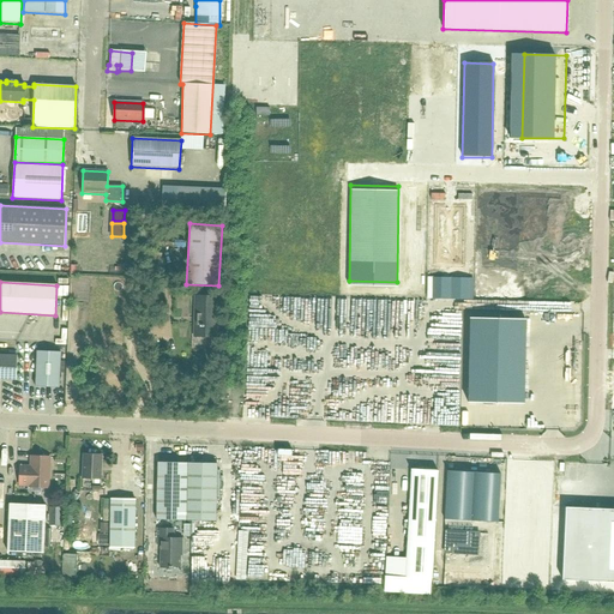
[(216,299),(193,298),(192,338),(215,339),(216,299)]
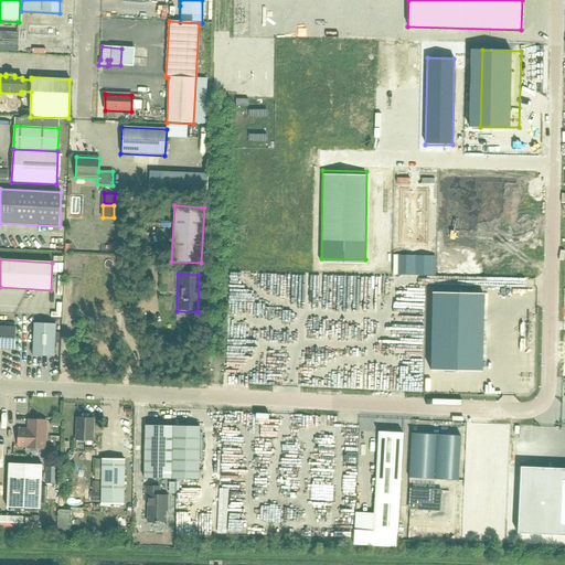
[(433,291),(432,369),(482,370),(484,292),(433,291)]
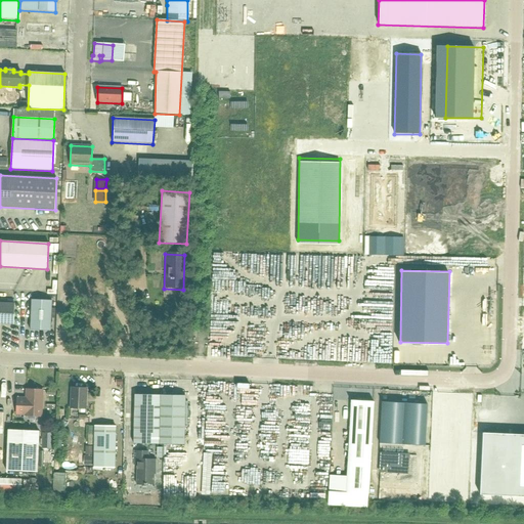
[(51,300),(31,300),(30,330),(50,331),(51,300)]
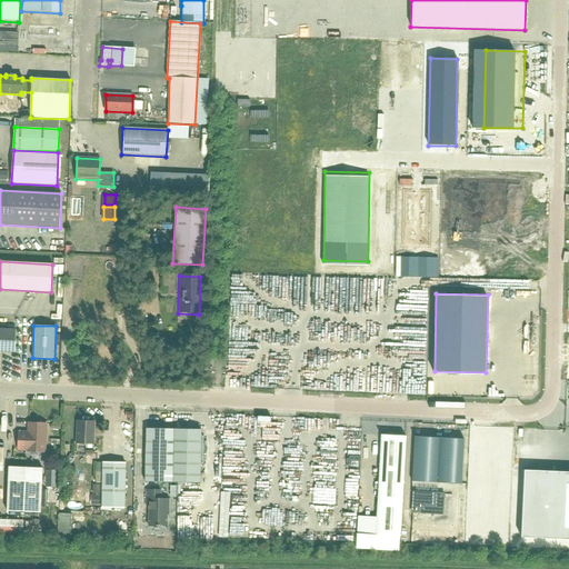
[(16,329),(0,328),(0,351),(15,352),(16,329)]
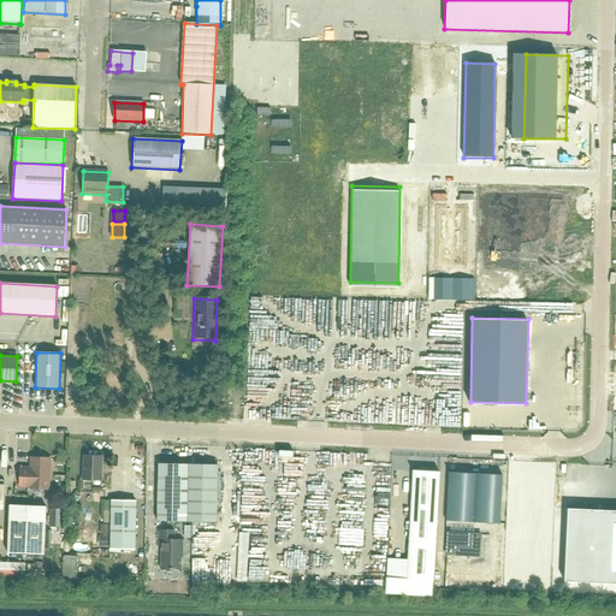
[(278,445),(277,455),(286,456),(285,460),(301,462),(302,455),(292,454),(292,448),(278,445)]
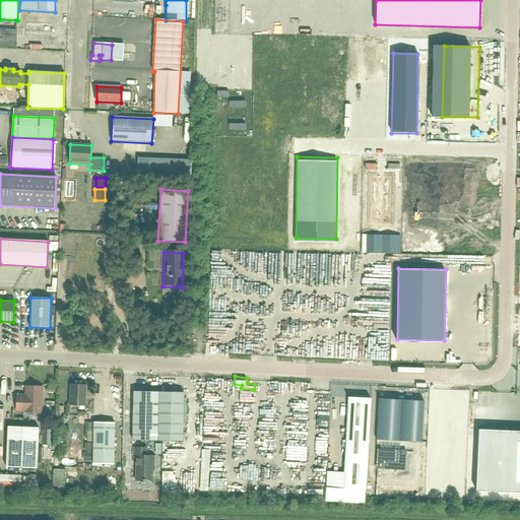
[(85,385),(70,385),(69,405),(84,406),(85,385)]
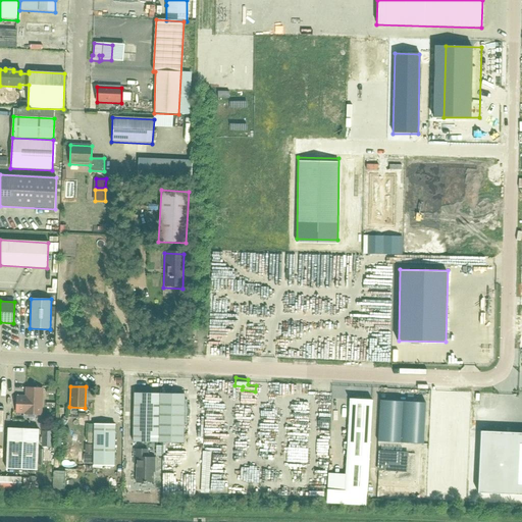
[(25,387),(25,396),(16,396),(15,413),(24,413),(24,414),(41,415),(42,388),(25,387)]
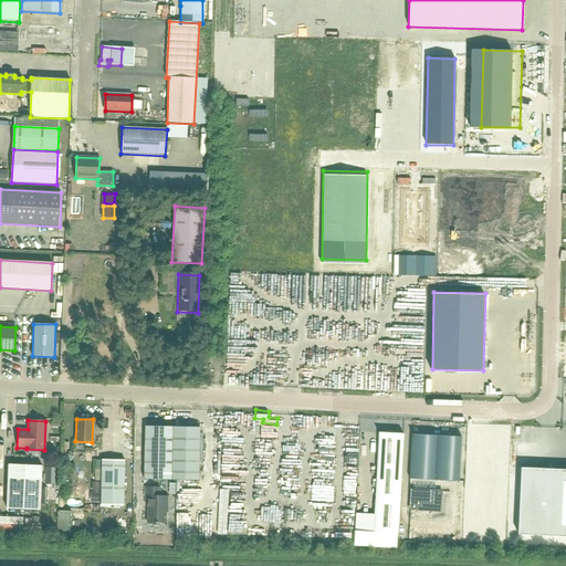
[(199,427),(145,426),(144,479),(198,481),(199,427)]
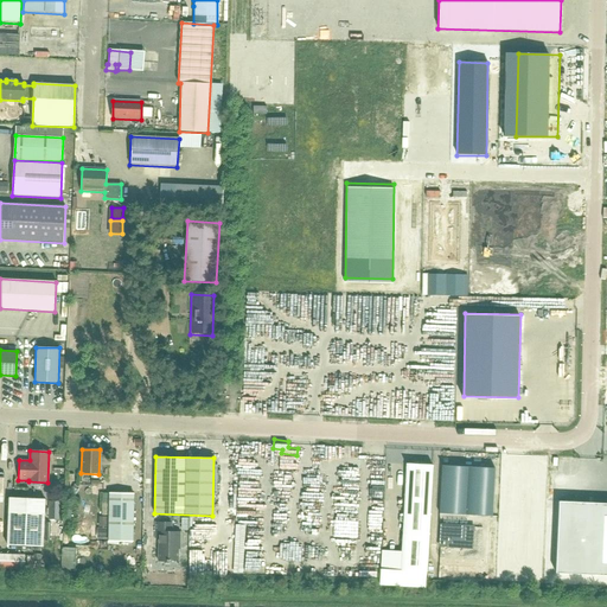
[(359,470),(357,459),(338,465),(342,474),(359,470)]
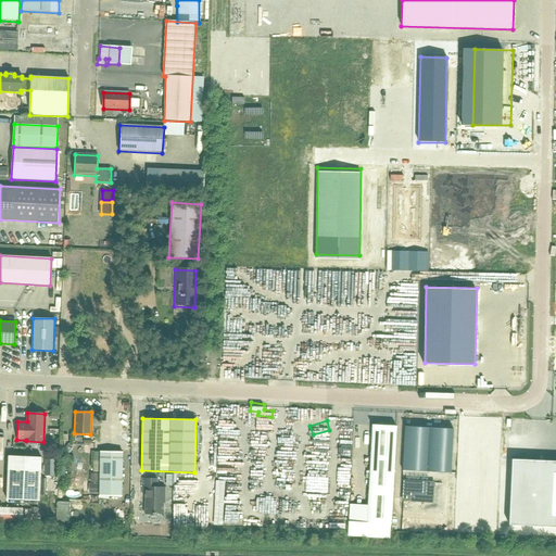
[(373,425),(367,522),(391,523),(396,426),(373,425)]
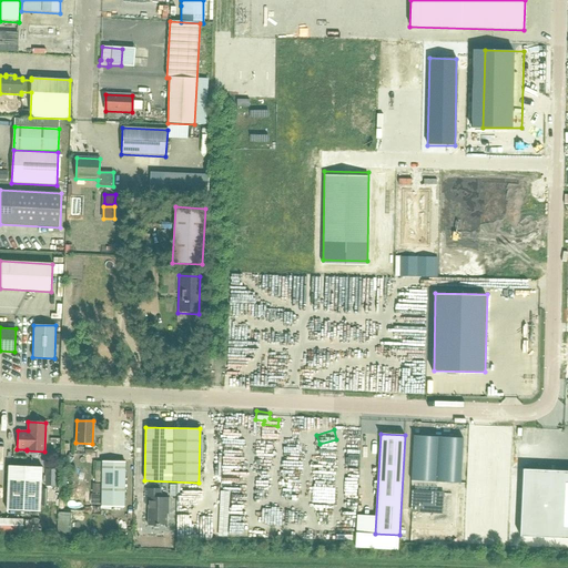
[(462,438),(414,436),(411,480),(459,483),(462,438)]
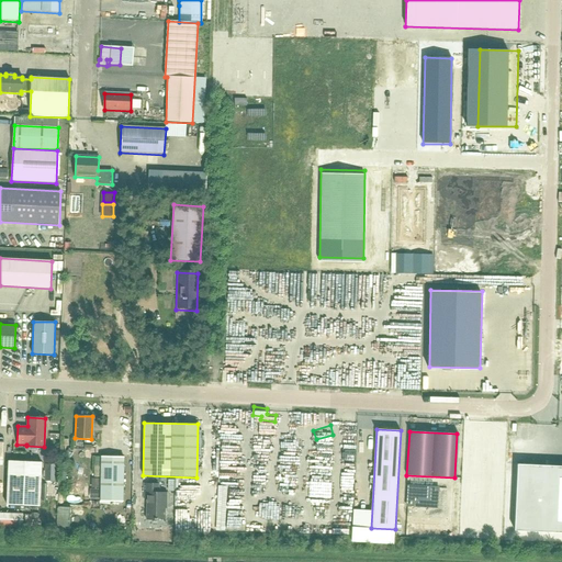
[(316,444),(316,452),(332,451),(332,442),(316,444)]
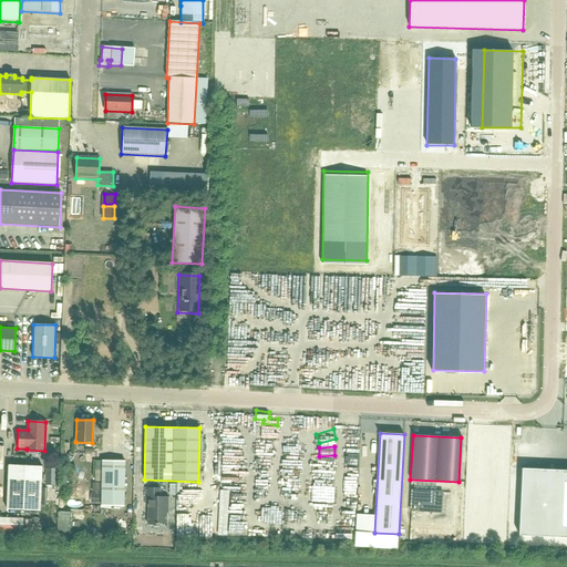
[(297,457),(305,454),(302,447),(295,450),(297,457)]
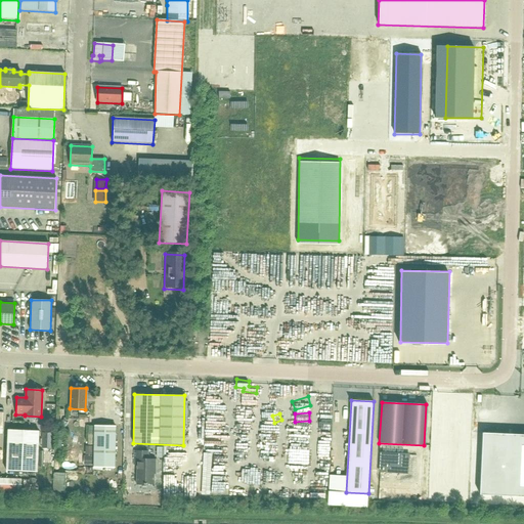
[(115,426),(94,426),(93,467),(115,468),(115,426)]
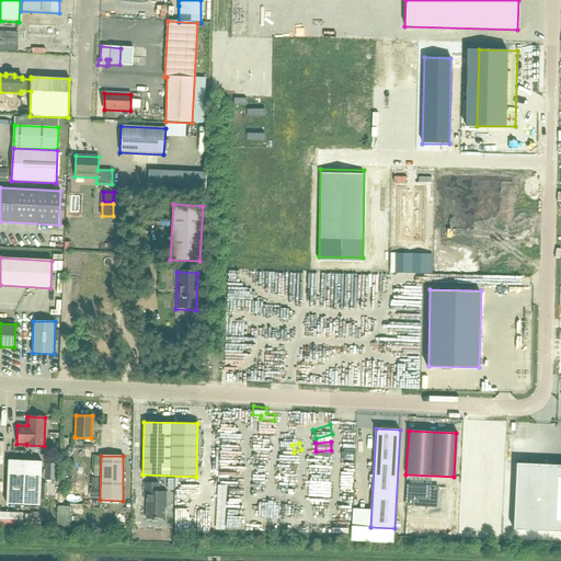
[(42,461),(8,460),(7,504),(39,505),(42,461)]
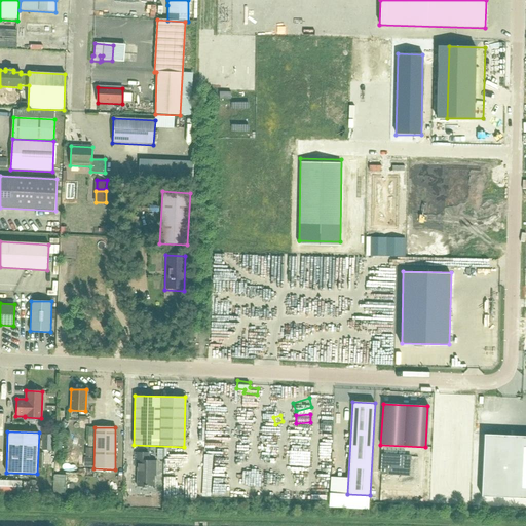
[(525,436),(484,435),(481,497),(525,498),(525,436)]
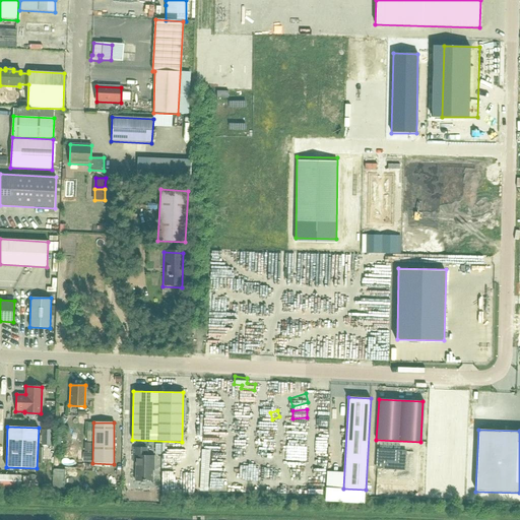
[(146,448),(133,448),(132,461),(135,461),(135,480),(145,481),(145,480),(152,480),(152,466),(153,466),(154,456),(146,456),(146,448)]
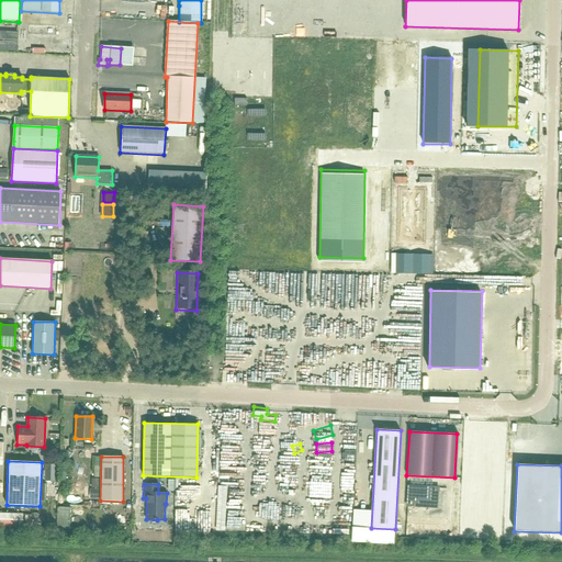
[(438,487),(408,486),(407,506),(437,508),(438,487)]
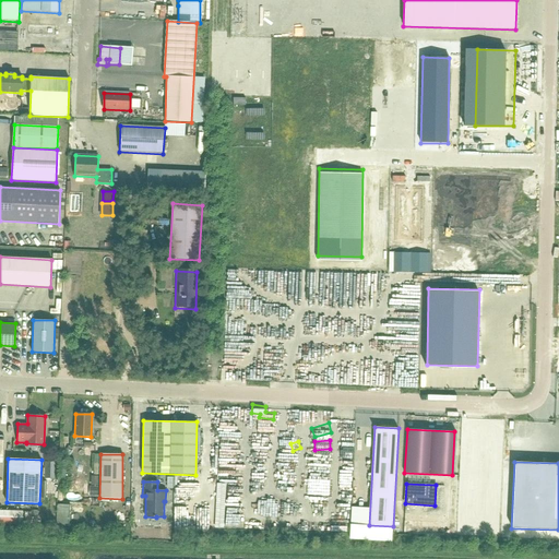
[(227,509),(228,503),(235,503),(236,501),(217,498),(216,507),(227,509)]
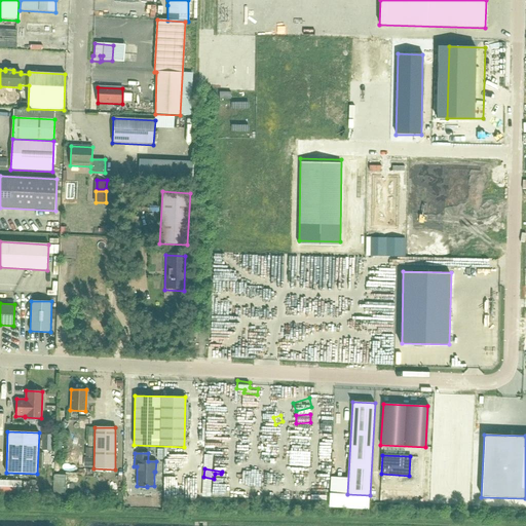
[(0,481),(0,489),(15,490),(15,481),(0,481)]
